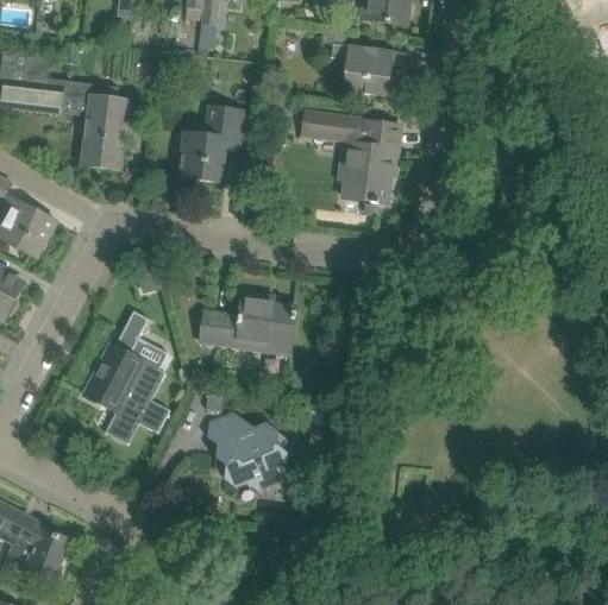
[(201,19),(204,0),(186,0),(186,7),(185,17),(200,19),(201,19)]
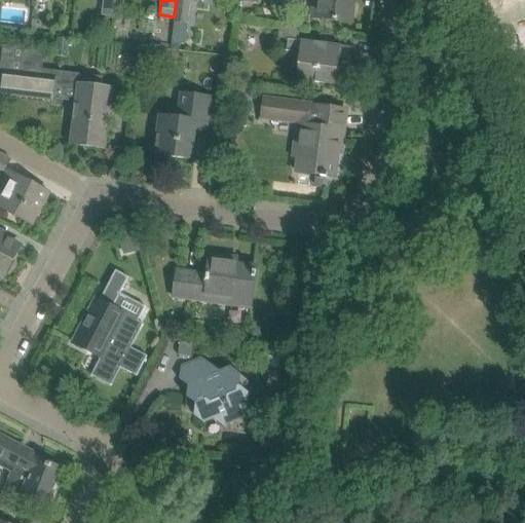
[(176,0),(174,16),(173,16),(170,40),(183,41),(188,0),(176,0)]
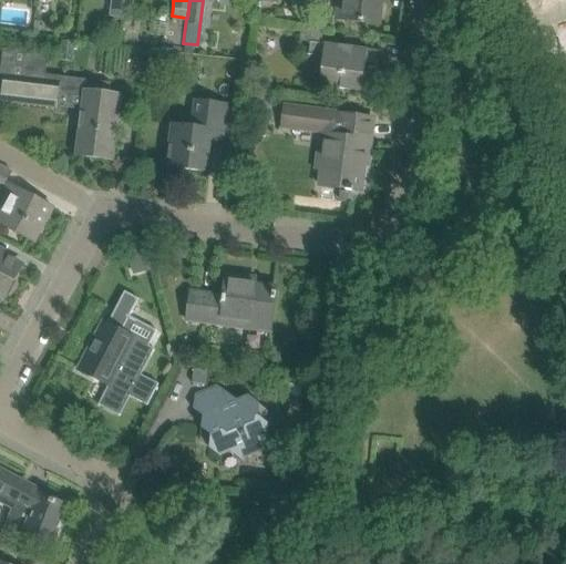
[(343,0),(342,17),(378,21),(381,0),(343,0)]
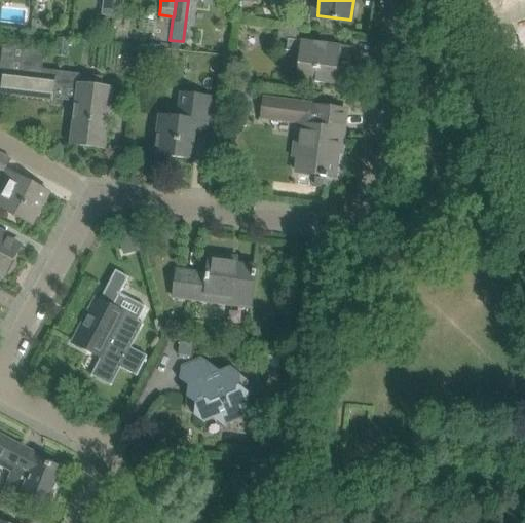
[(339,43),(338,44),(301,38),(303,26),(278,22),(276,36),(287,36),(285,48),(298,50),(295,77),(335,81),(338,60),(351,61),(353,45),(339,43)]
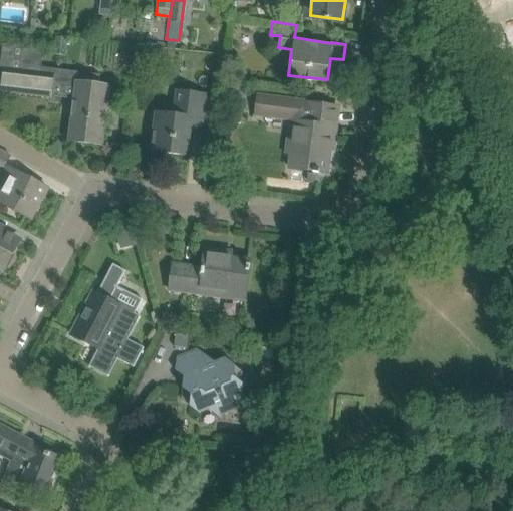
[(49,95),(52,74),(39,72),(42,48),(29,46),(26,70),(4,67),(1,89),(19,91),(19,92),(47,96),(47,94),(49,95)]
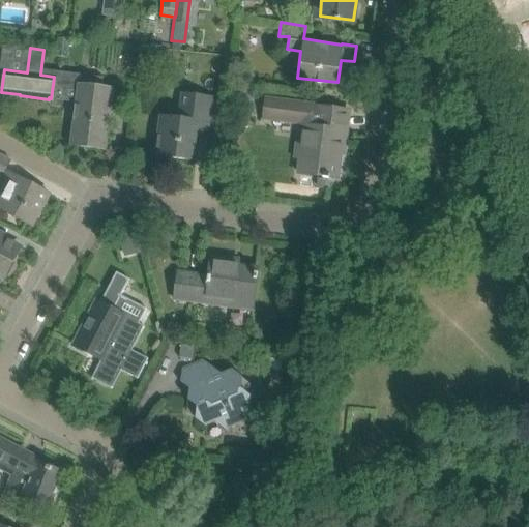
[(103,76),(80,72),(70,143),(105,147),(112,88),(100,87),(103,76)]
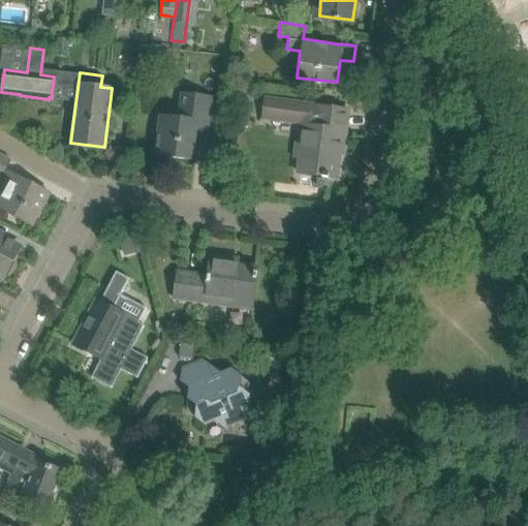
[(159,115),(155,153),(191,158),(195,122),(209,123),(212,96),(180,92),(177,117),(159,115)]
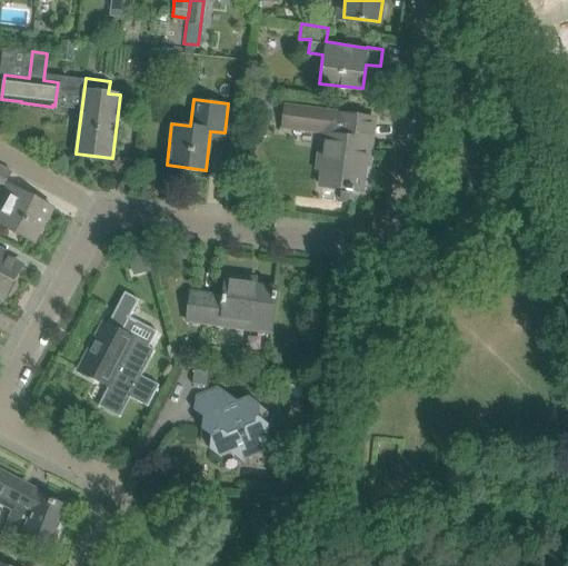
[(368,162),(374,117),(282,106),(279,127),(327,132),(320,179),(340,182),(339,186),(346,187),(346,188),(351,189),(352,188),(361,189),(365,162),(368,162)]
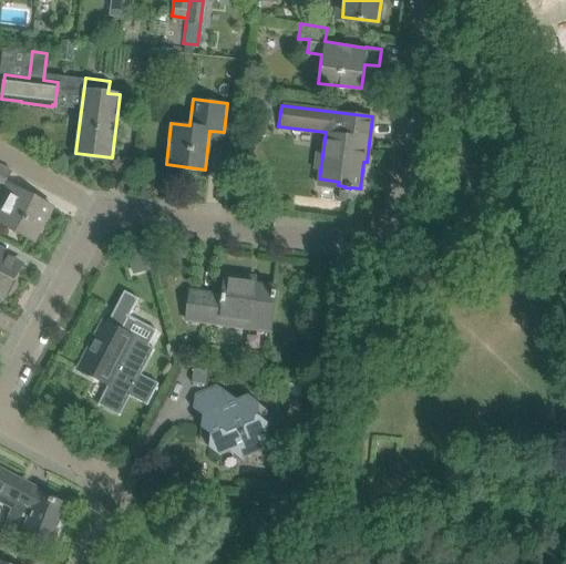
[(0,181),(3,183),(11,168),(0,163),(0,181)]
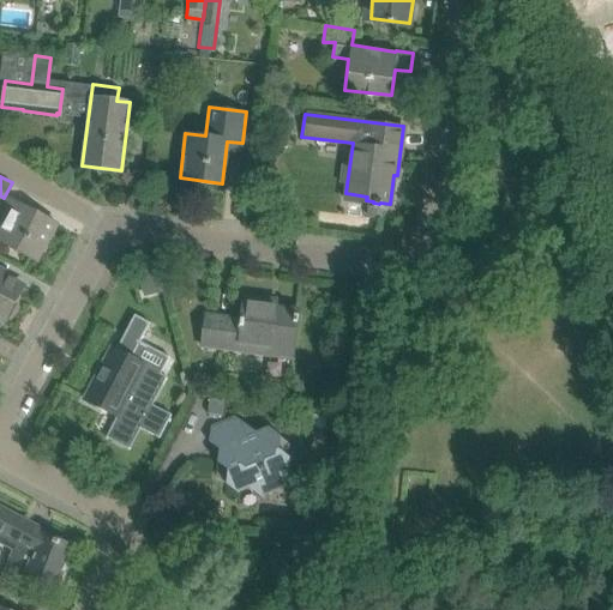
[(56,222),(10,197),(0,215),(0,240),(36,259),(56,222)]
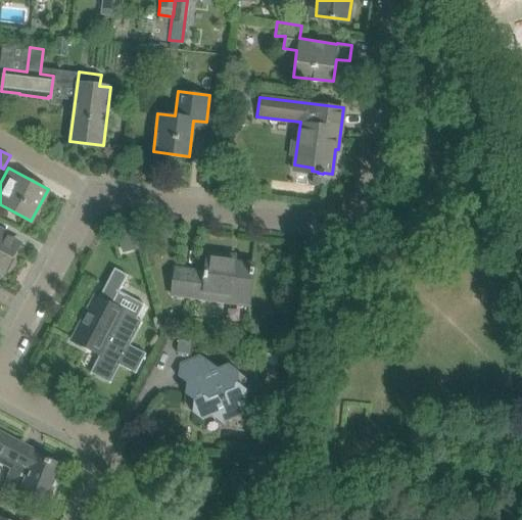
[(132,222),(116,227),(121,242),(137,238),(132,222)]
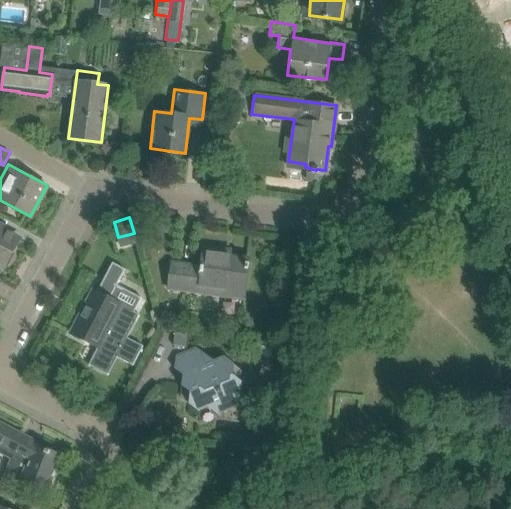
[(0,266),(3,267),(19,237),(0,226),(0,266)]
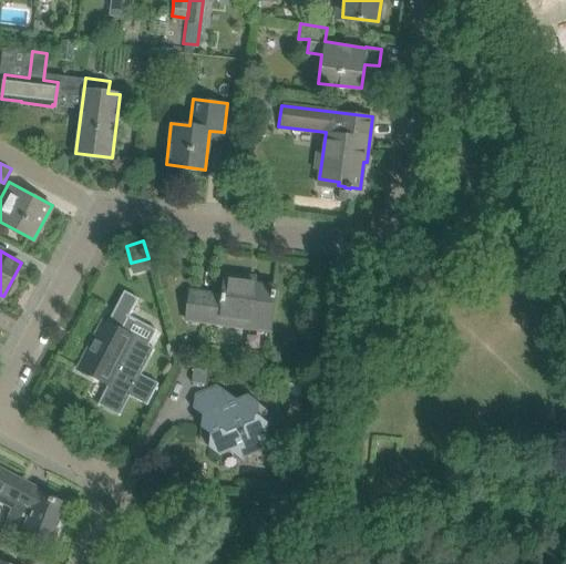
[(270,322),(276,285),(243,280),(244,274),(225,272),(222,294),(189,289),(185,319),(208,321),(209,313),(219,315),(218,322),(238,325),(238,319),(270,322)]
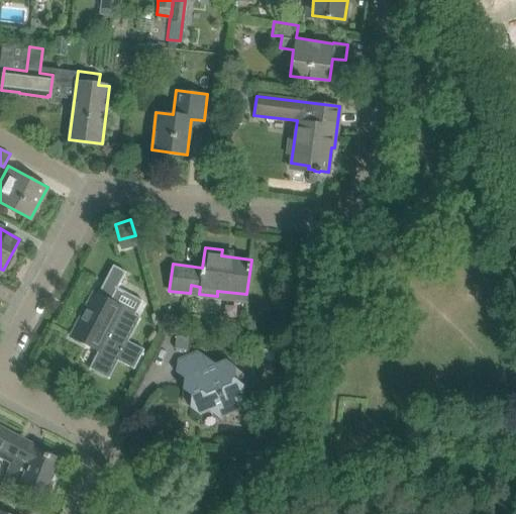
[(81,315),(71,334),(98,348),(89,367),(108,377),(117,358),(133,367),(143,347),(127,339),(139,315),(134,313),(141,299),(117,286),(125,270),(112,263),(97,293),(93,292),(84,310),(85,311),(82,316),(81,315)]
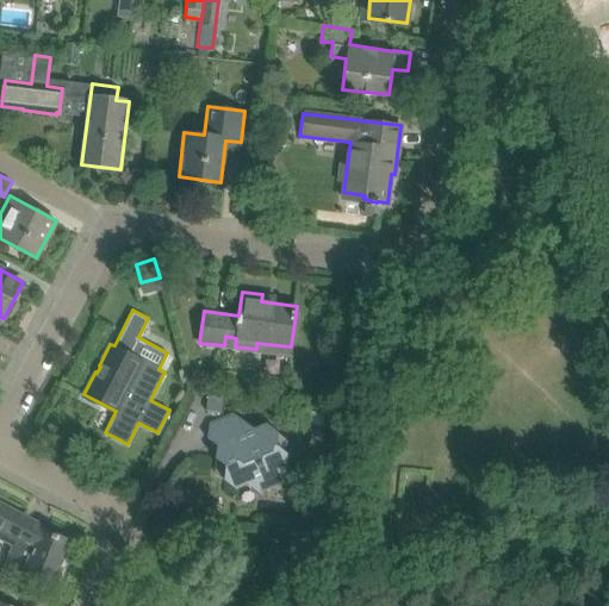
[(234,413),(209,423),(207,437),(217,444),(216,457),(227,466),(224,479),(235,487),(248,482),(258,491),(271,485),(277,479),(284,467),(286,454),(286,453),(275,445),(279,432),(268,424),(256,429),(234,413)]
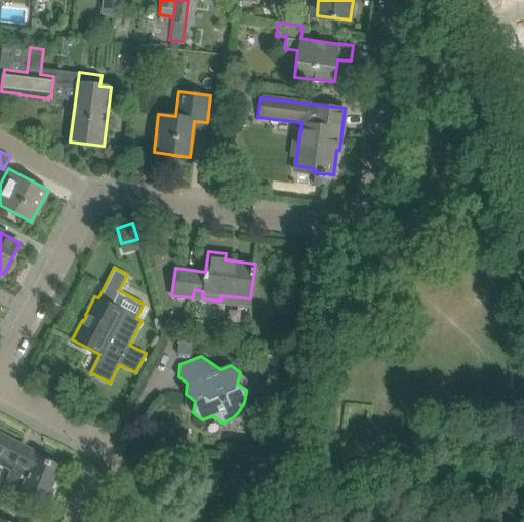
[(22,445),(0,434),(0,462),(13,468),(3,491),(22,498),(24,493),(46,502),(61,466),(37,456),(38,453),(36,452),(34,454),(21,447),(22,445)]
